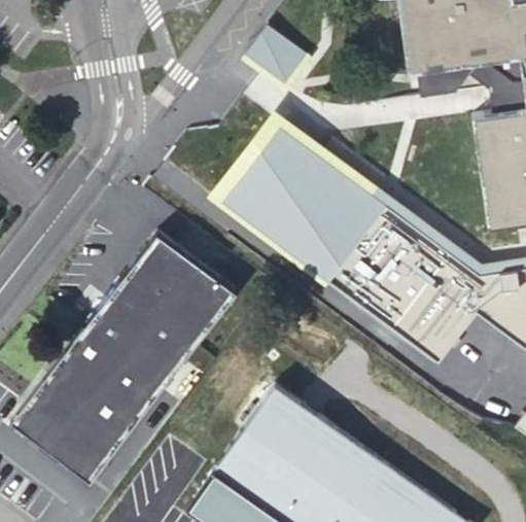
[(525,0),(396,0),(407,69),(415,68),(417,84),(418,91),(419,98),(489,89),(490,102),(492,113),(471,116),(488,229),(517,224),(523,224),(525,223),(525,0)]
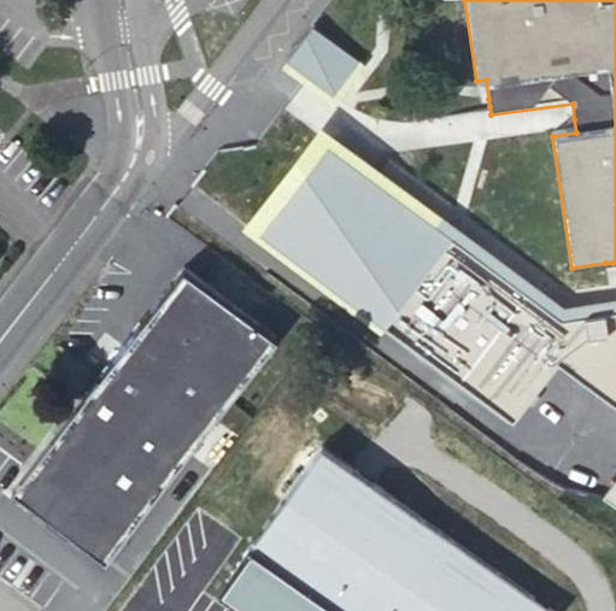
[(294,68),(335,98),(357,70),(316,40),(294,68)]
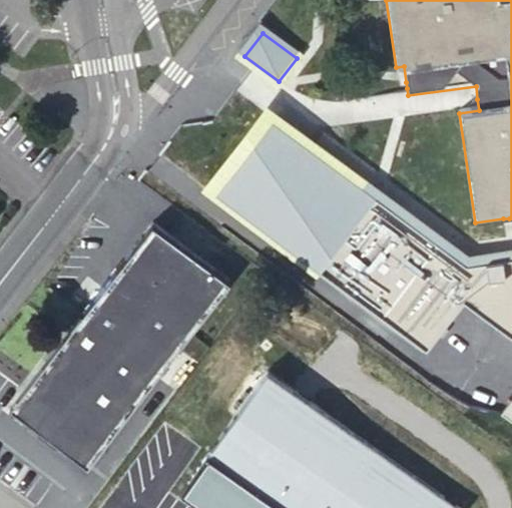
[(511,262),(468,269),(275,123),(218,196),(383,321),(386,318),(415,340),(412,343),(428,355),(465,305),(511,339),(511,262)]
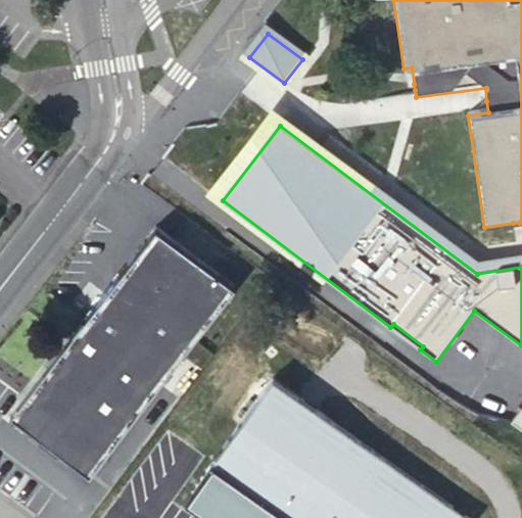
[(61,454),(56,459),(89,482),(232,291),(154,234),(10,423),(42,448),(47,441),(61,454)]
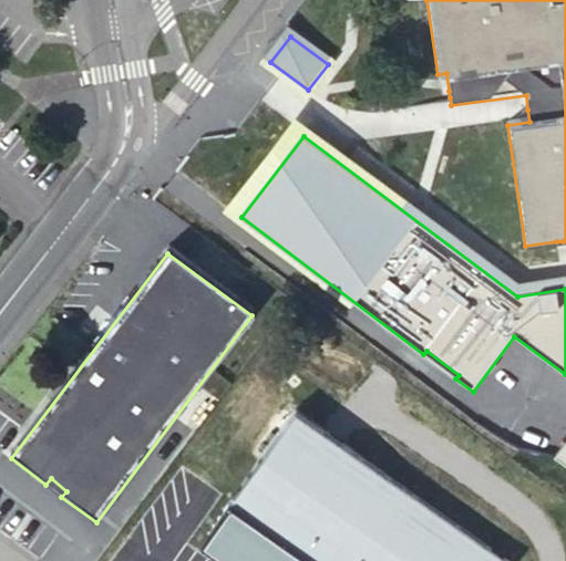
[(228,506),(307,560),(501,560),(292,414),(228,506)]
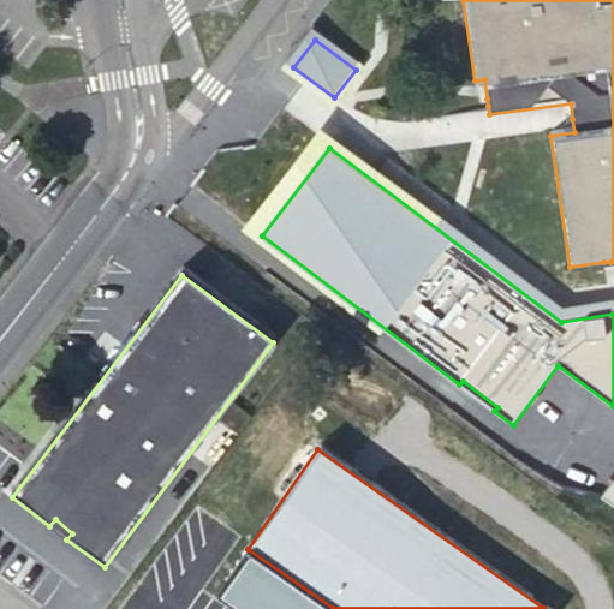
[(49,526),(66,539),(72,533),(55,519),(49,526)]
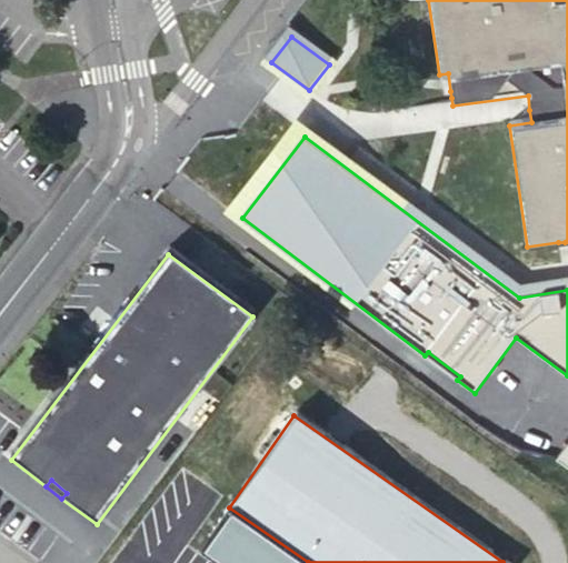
[(308,562),(229,508),(200,550),(219,562),(308,562)]
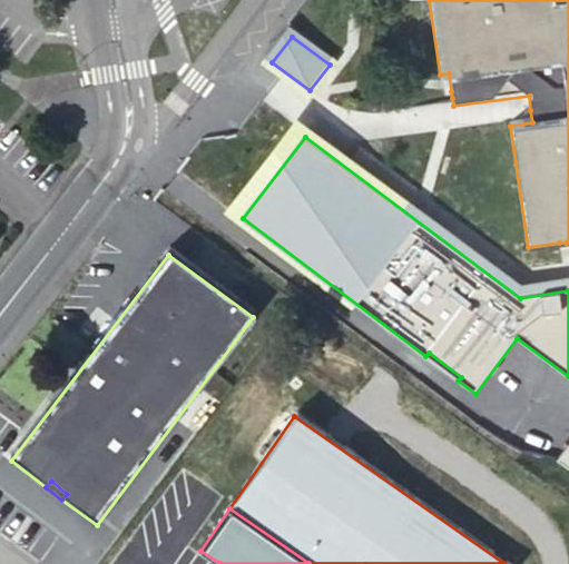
All buildings are outlined.
